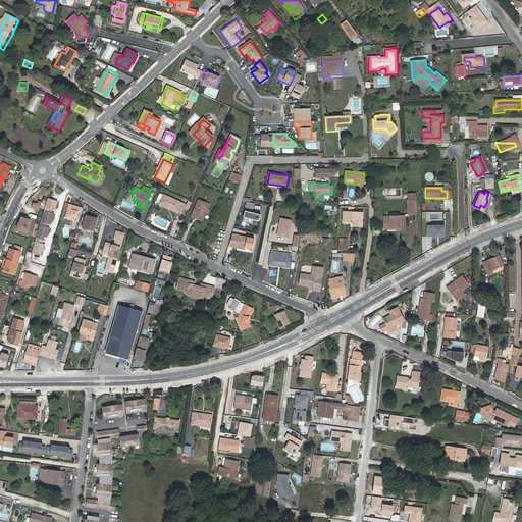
[(409,194),(410,205),(410,206),(418,206),(417,194),(409,194)]
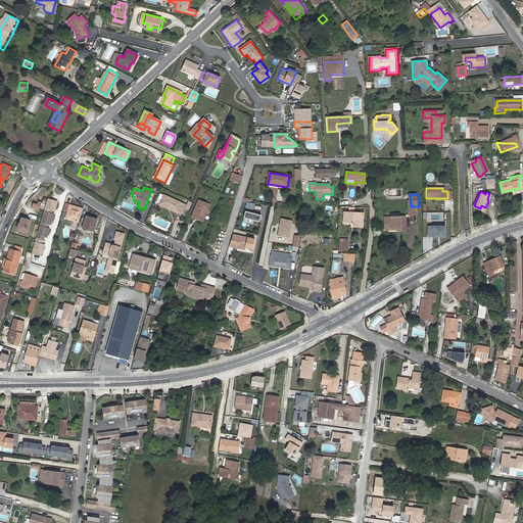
[(185,205),(163,196),(159,205),(177,214),(177,211),(181,214),(185,205)]
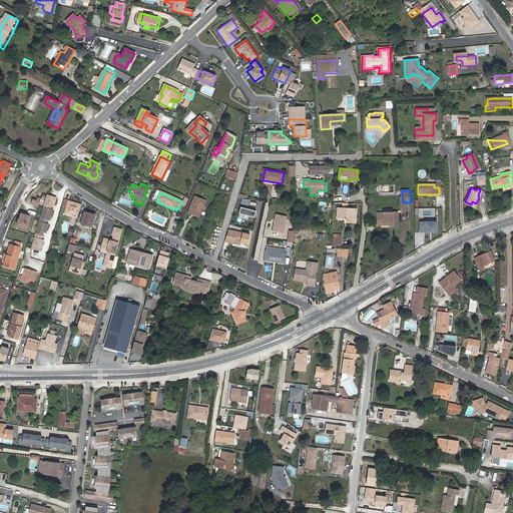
[(57,196),(48,194),(32,246),(41,249),(44,239),(42,238),(44,230),(46,231),(49,223),(46,222),(47,218),(50,219),(53,208),(51,208),(52,204),(54,205),(57,196)]
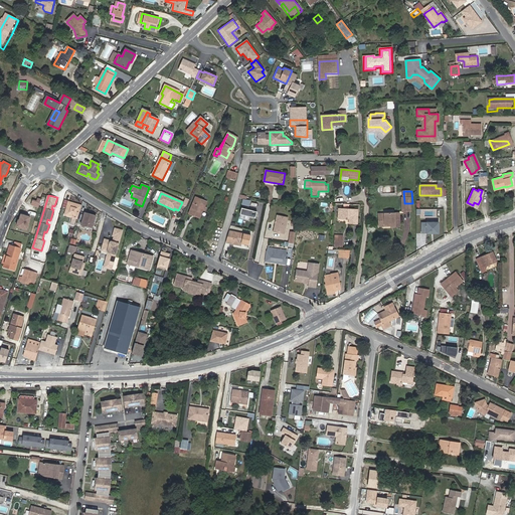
[(193,213),(195,214),(196,213),(201,200),(196,197),(195,201),(189,215),(191,216),(193,213)]
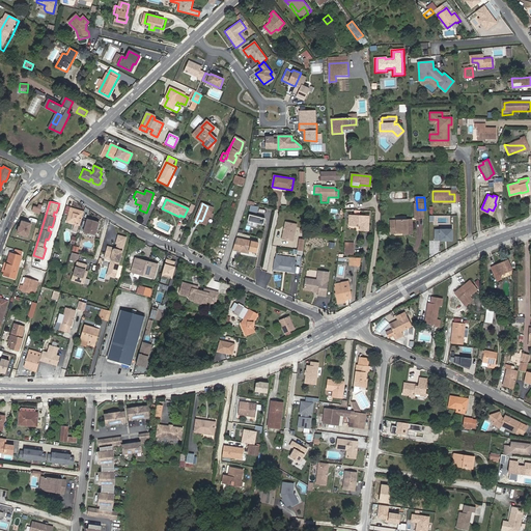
[(210,214),(211,214),(213,208),(207,206),(202,220),(201,221),(205,222),(210,214)]
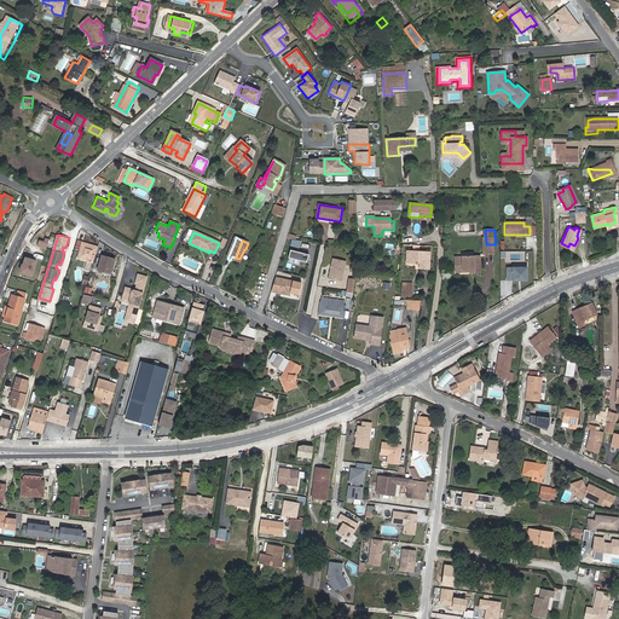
[(79,259),(93,264),(98,248),(84,243),(79,259)]
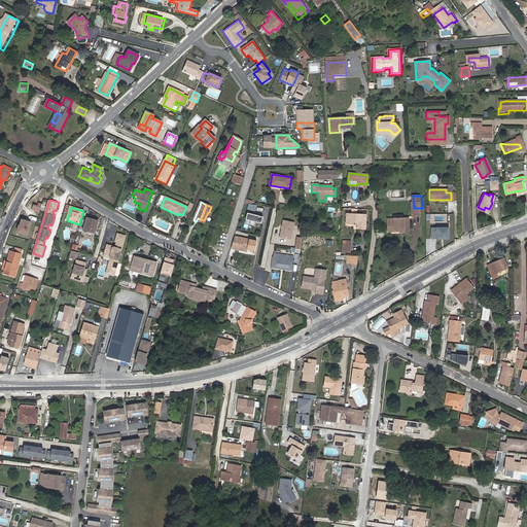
[(400,222),(400,224),(410,224),(410,211),(394,211),(394,216),(389,216),(389,222),(400,222)]
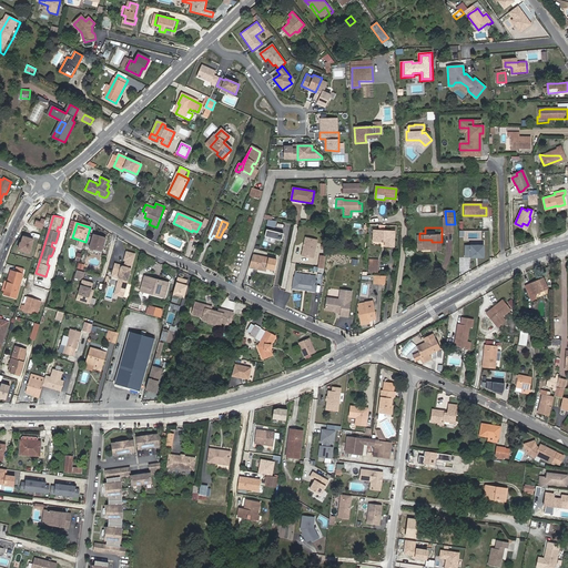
[(225,234),(227,230),(225,229),(224,229),(220,237),(215,236),(214,240),(221,242),(224,234),(225,234)]
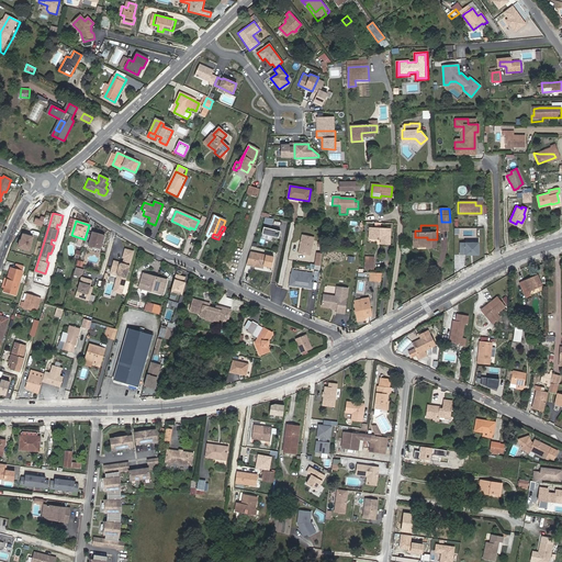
[(259,234),(276,237),(278,231),(260,226),(259,234)]
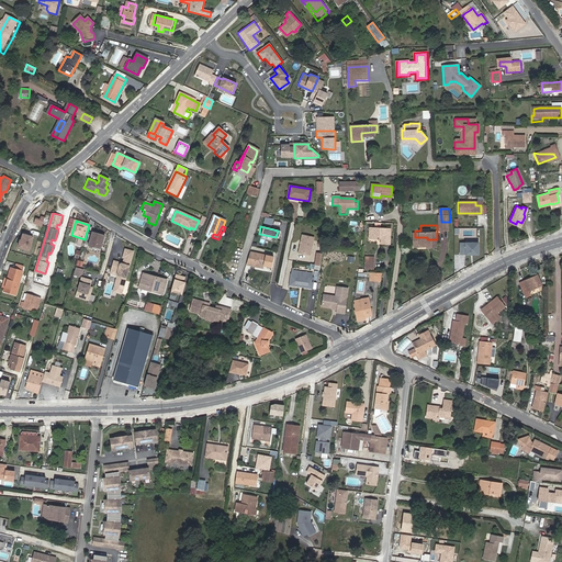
[(389,234),(389,229),(370,227),(370,238),(382,239),(381,244),(390,245),(391,234),(389,234)]
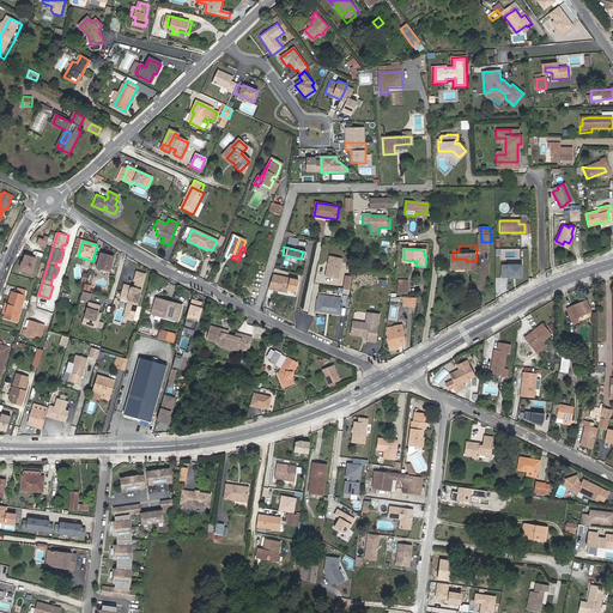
[(115,255),(102,250),(97,265),(111,269),(115,255)]
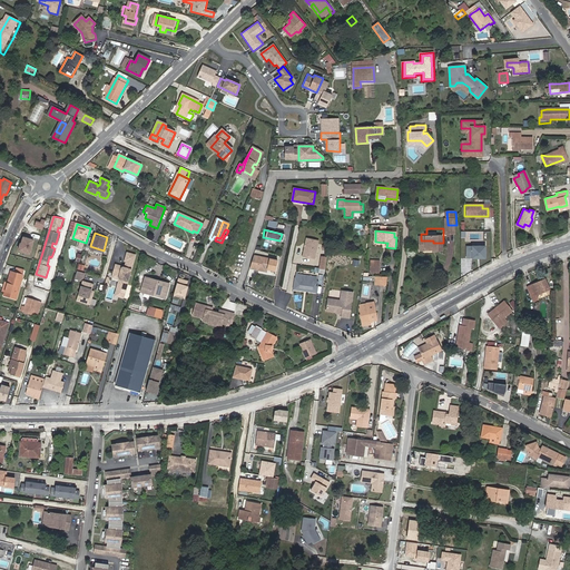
[(306,238),(303,256),(315,258),(318,241),(306,238)]
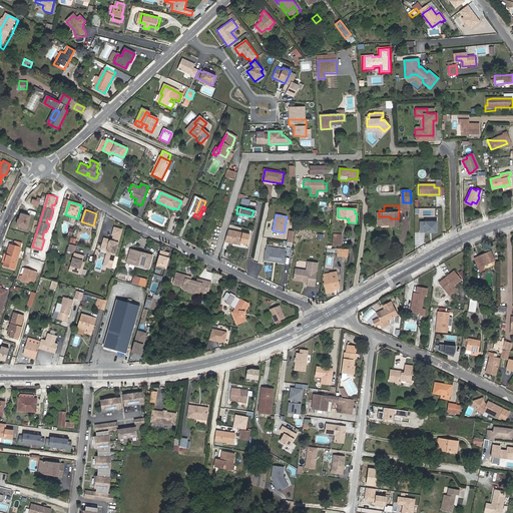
[(435,222),(418,222),(418,233),(435,233),(435,222)]
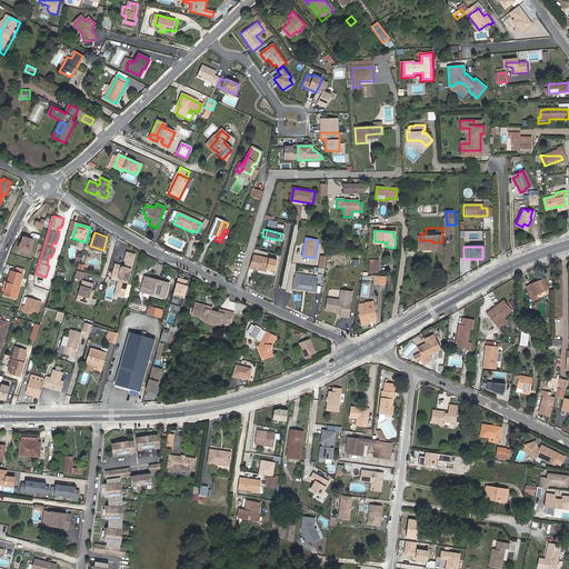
[(120,279),(116,293),(119,295),(119,297),(123,298),(130,277),(127,276),(128,272),(131,272),(136,255),(127,251),(125,260),(127,261),(128,263),(128,265),(126,267),(116,265),(112,276),(119,277),(119,278),(119,279),(120,279)]
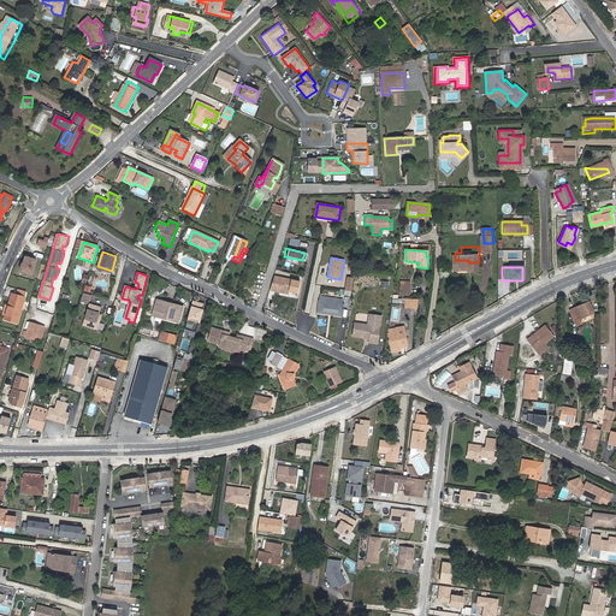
[(300,283),(280,279),(278,292),(288,295),(289,291),(298,294),(300,283)]
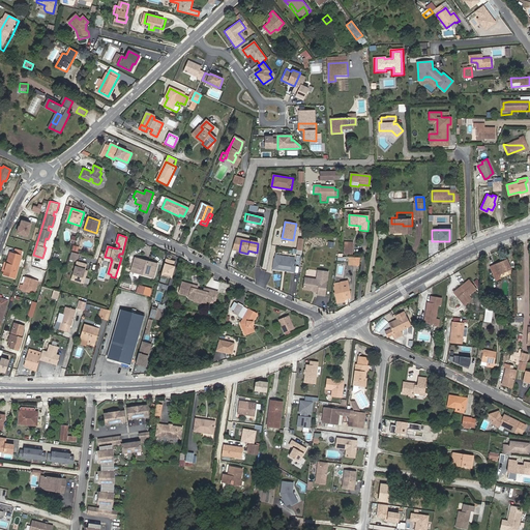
[(80,252),(72,249),(70,257),(76,259),(78,257),(80,252)]
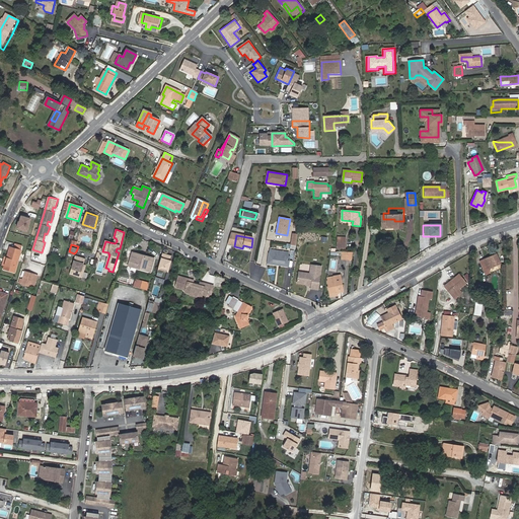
[(15,271),(21,249),(15,247),(11,246),(4,268),(15,271)]
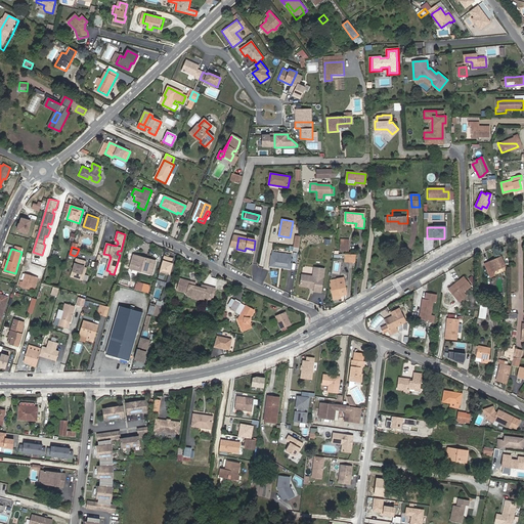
[(272,253),(272,256),(271,266),(291,268),(292,259),(289,258),(290,255),(272,253)]
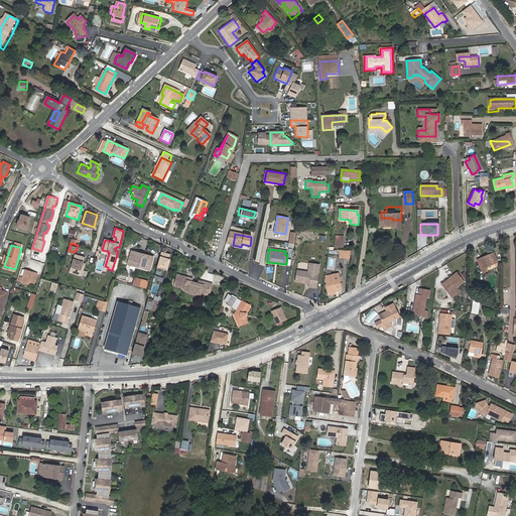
[(350,250),(339,250),(339,258),(350,259),(350,250)]
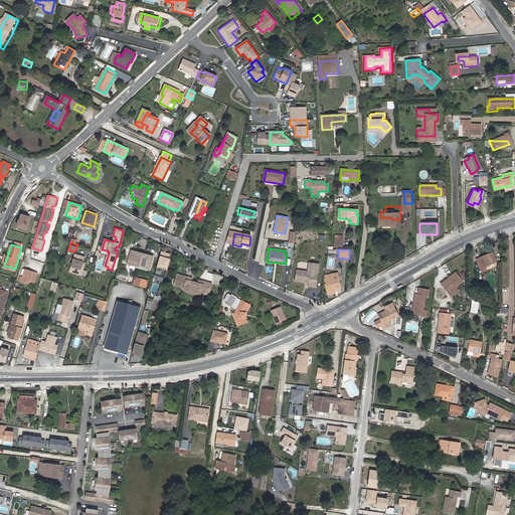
[(134,264),(134,266),(149,270),(153,256),(131,250),(130,256),(129,262),(134,264)]
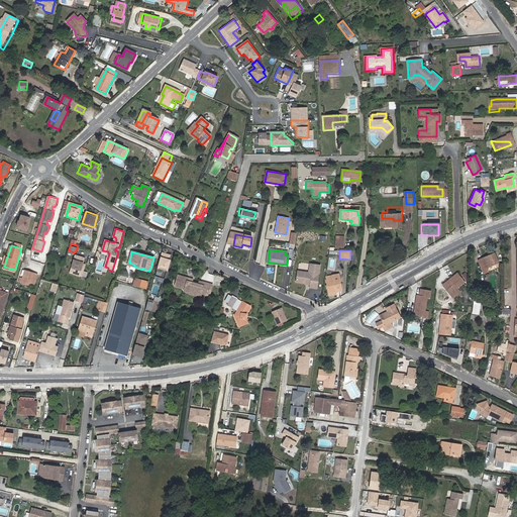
[(488,270),(487,266),(498,261),(494,251),(489,253),(490,255),(480,260),(485,271),(488,270)]
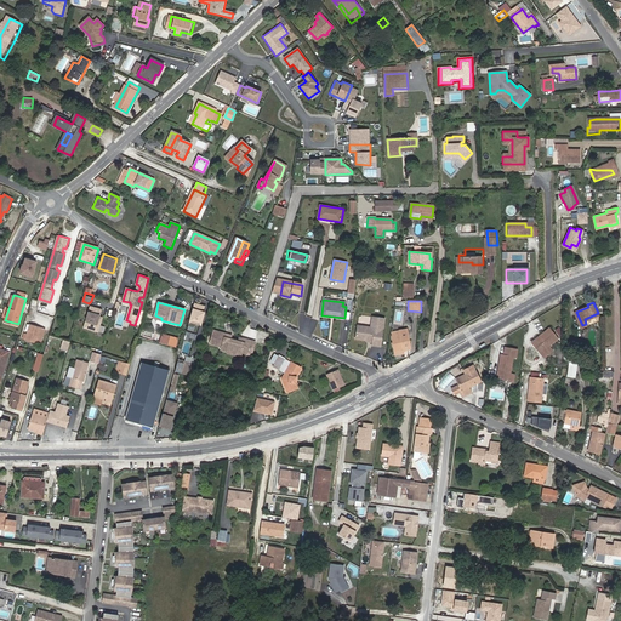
[(201,325),(205,305),(192,303),(188,323),(201,325)]
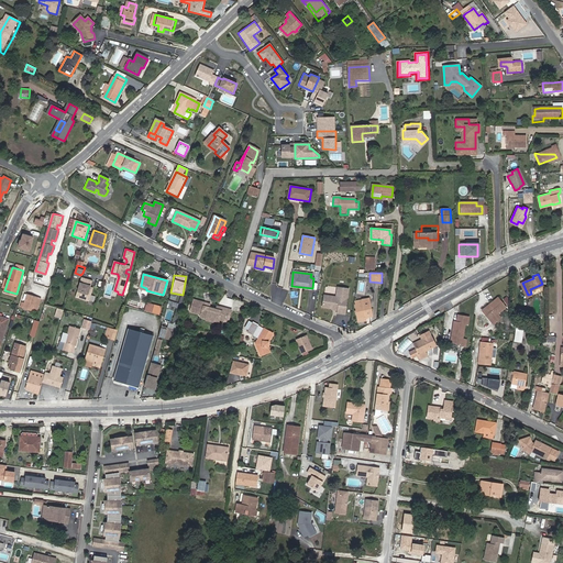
[(90,285),(92,278),(83,276),(77,295),(89,299),(92,288),(90,288),(90,285)]
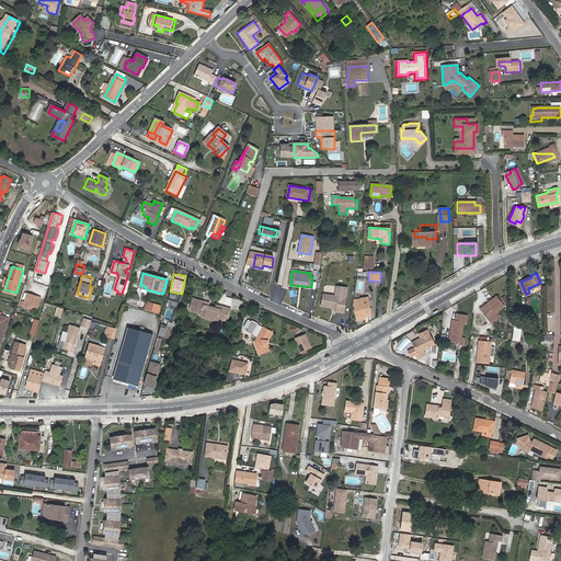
[(338,311),(344,312),(347,287),(338,286),(336,294),(338,295),(338,296),(335,296),(324,294),(322,306),(332,307),(333,306),(335,307),(335,308),(338,308),(338,311)]
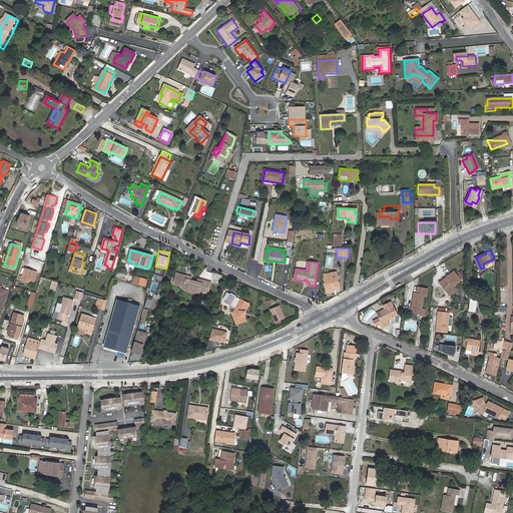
[(34,270),(23,267),(19,279),(30,282),(34,270)]
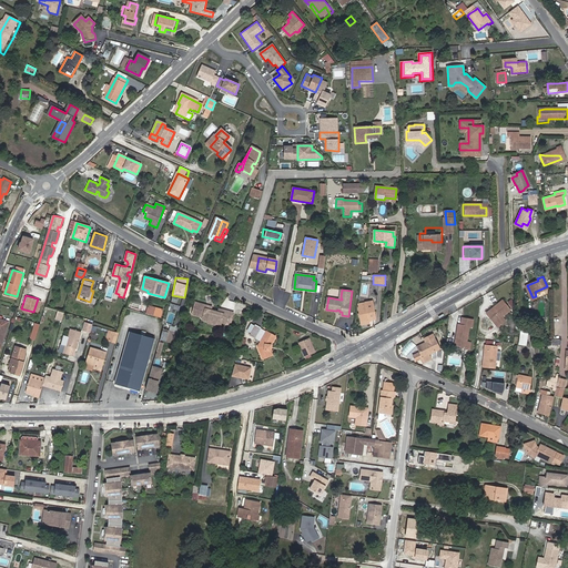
[(487,314),(497,327),(505,321),(501,316),(510,310),(503,300),(495,305),(496,307),(487,314)]
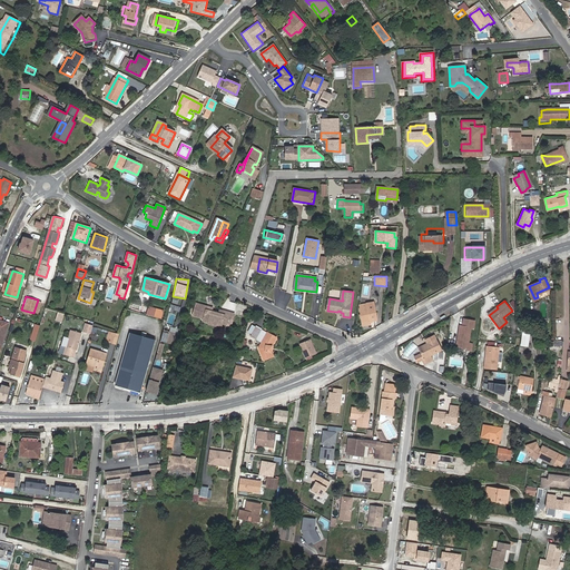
[(223,314),(218,313),(210,311),(212,307),(195,303),(193,314),(203,317),(203,320),(207,322),(210,318),(217,321),(218,325),(220,325),(222,323),(229,325),(233,314),(224,311),(223,314)]
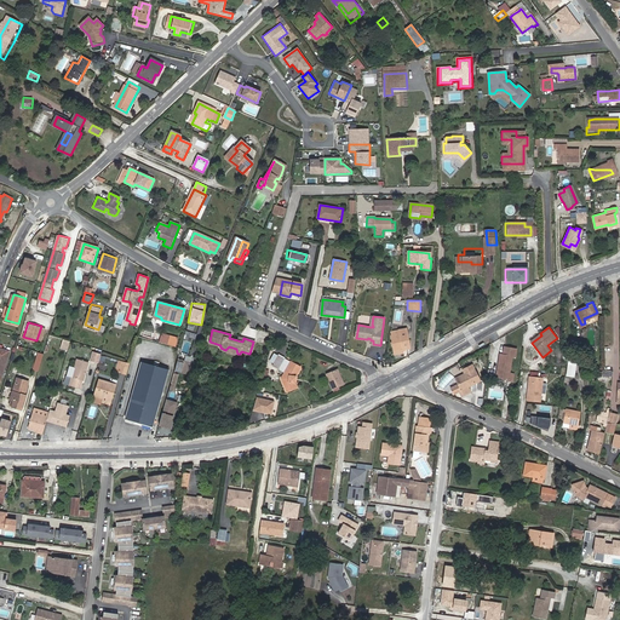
[(395,351),(403,349),(411,349),(407,329),(391,332),(395,351)]
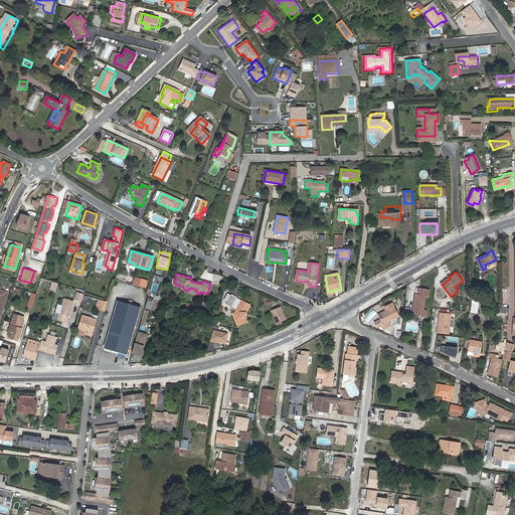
[(133,285),(147,288),(148,282),(134,279),(133,285)]
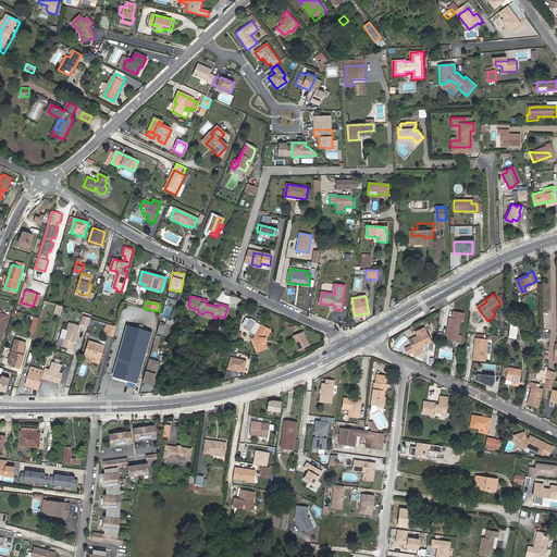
[(169,309),(163,325),(169,326),(174,310),(169,309)]
